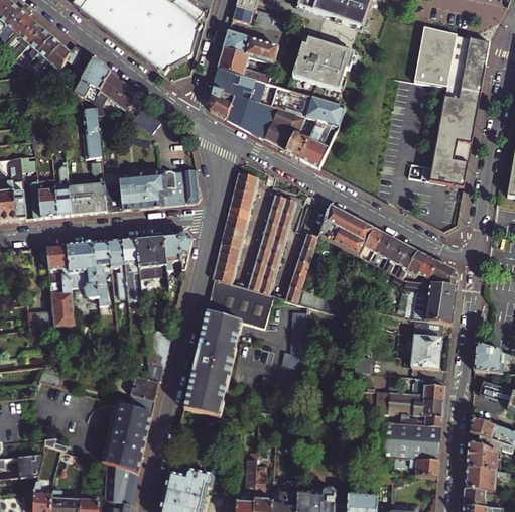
[(0,0),(0,15),(11,1),(10,0),(0,0)]
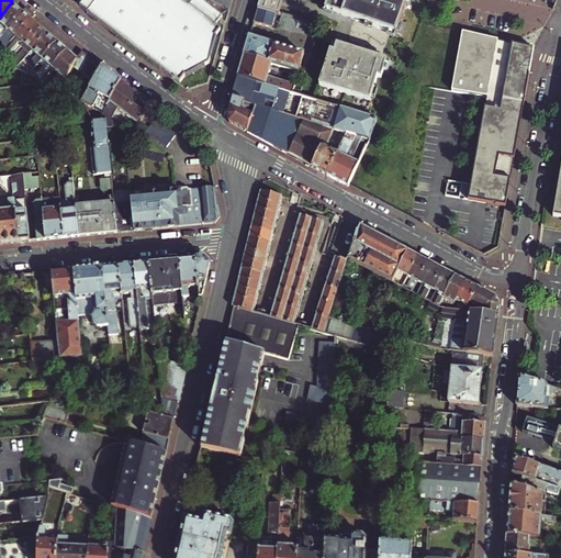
[(83,0),(81,3),(89,9),(88,11),(178,79),(182,73),(184,74),(208,58),(215,33),(213,32),(219,25),(214,22),(221,13),(202,0),(190,0),(189,1),(187,0),(83,0)]
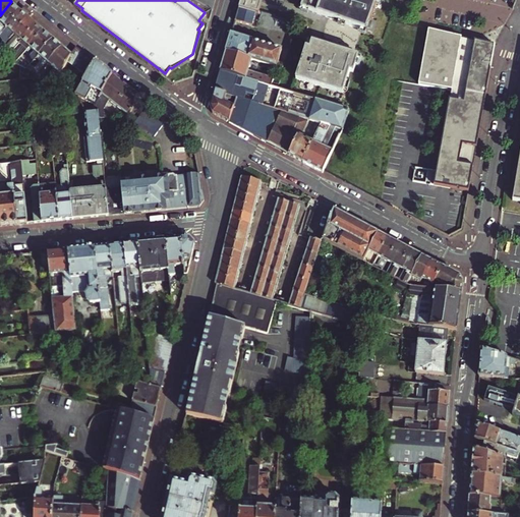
[(238,5),(234,18),(251,23),(255,8),(258,9),(261,0),(235,0),(235,3),(238,5)]
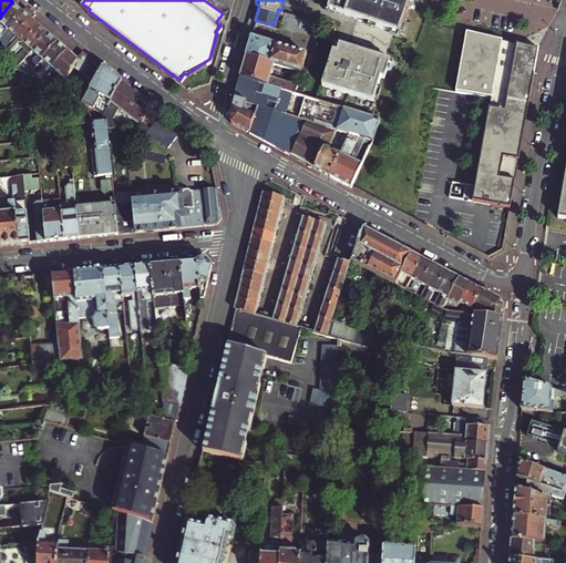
[(328,0),(327,4),(398,32),(410,0),(328,0)]
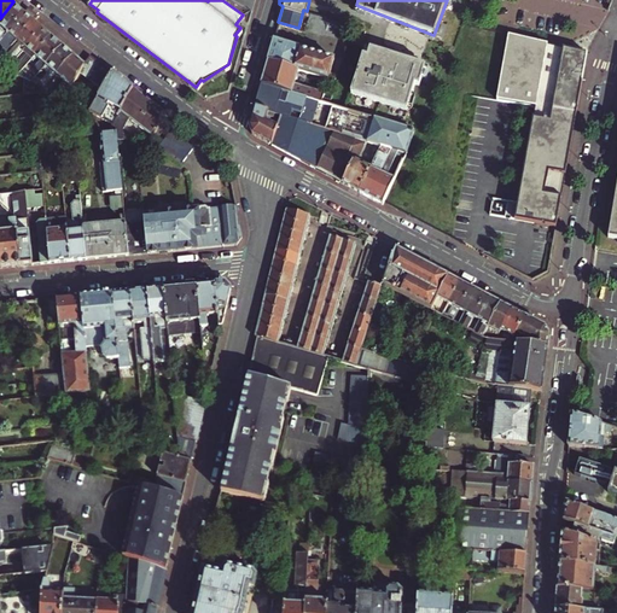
[(23,10),(13,1),(0,18),(0,34),(1,35),(23,10)]
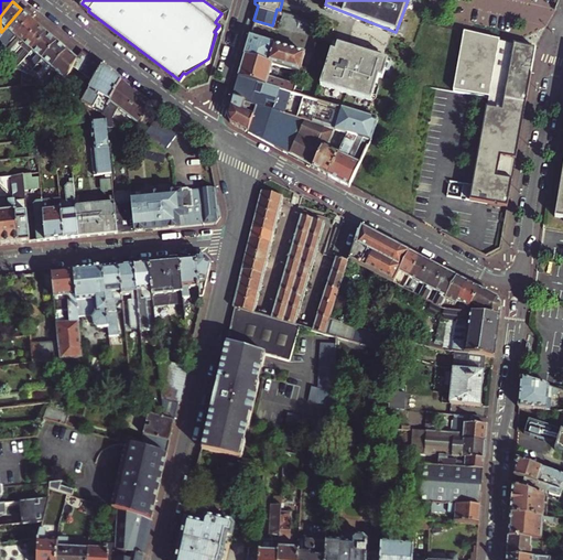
[(24,3),(21,9),(1,32),(0,33),(0,41),(4,45),(15,33),(30,15),(34,11),(24,3)]
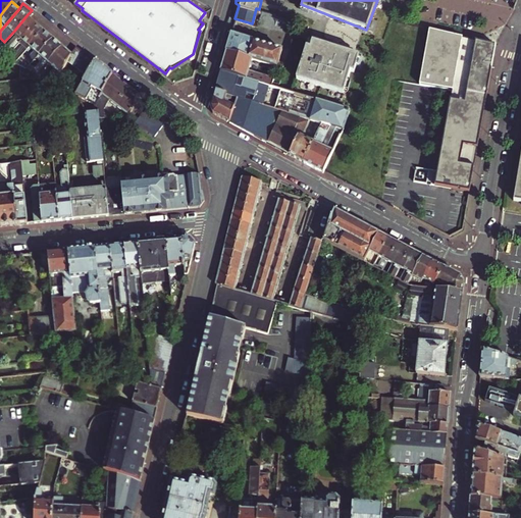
[(35,21),(28,14),(14,31),(17,34),(7,47),(3,44),(0,46),(0,51),(5,54),(13,45),(18,40),(35,21)]
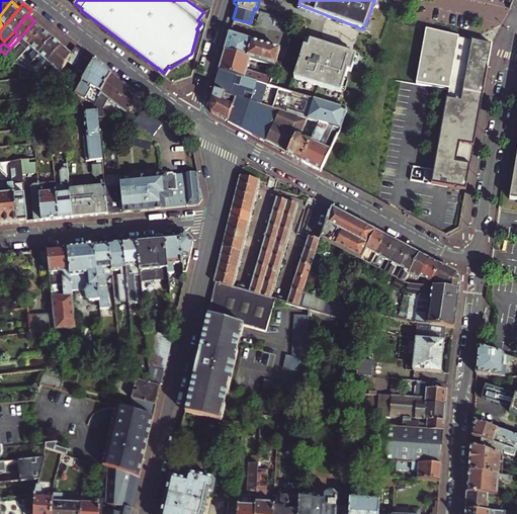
[(41,27),(34,21),(18,39),(23,44),(18,50),(13,45),(5,54),(15,60),(18,55),(28,43),(41,27)]
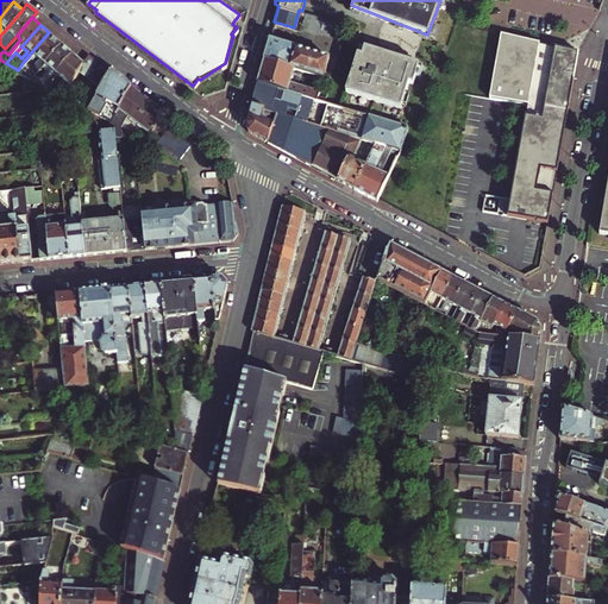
[(538,39),(500,30),(489,94),(521,100),(526,101),(509,196),(500,194),(497,211),(507,213),(506,213),(541,220),(547,220),(551,196),(562,142),(568,108),(576,61),(578,49),(538,39)]
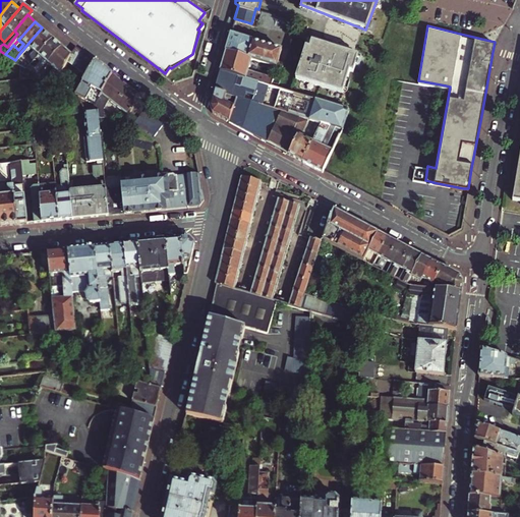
[(51,35),(42,27),(29,43),(34,48),(23,60),(18,55),(15,60),(24,65),(27,62),(36,54),(51,35)]
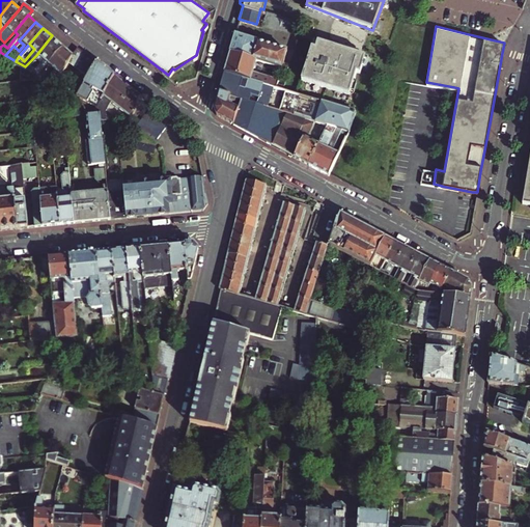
[(287,47),(235,30),(230,48),(256,56),(288,65),(294,49),(287,47)]
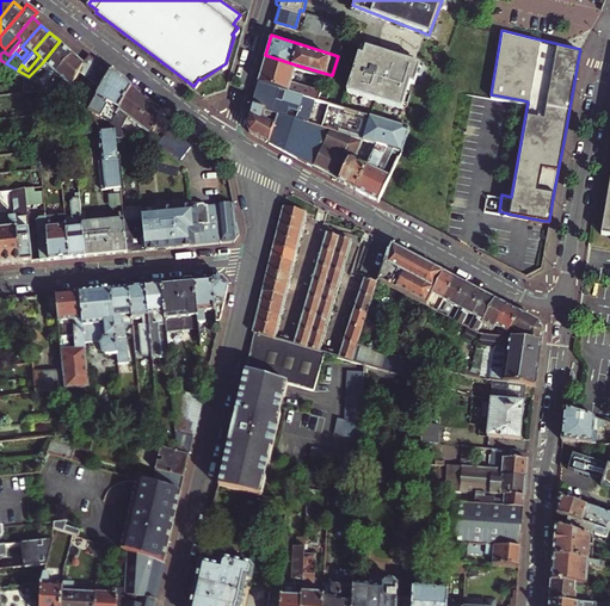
[(71,51),(60,41),(42,63),(47,67),(38,76),(32,73),(29,76),(42,84),(48,78),(55,69),(71,51)]
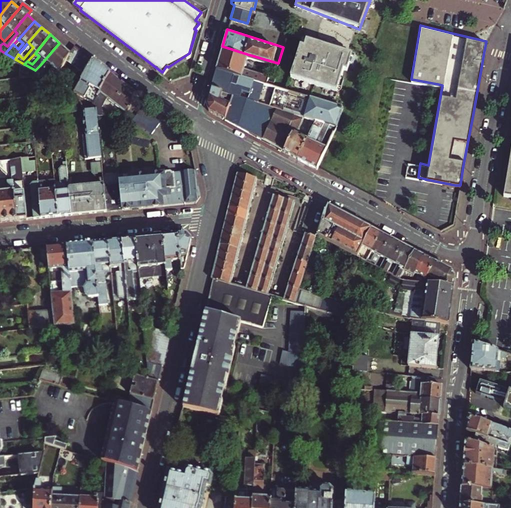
[(292,74),(337,86),(344,64),(348,65),(353,48),(306,36),(304,43),(300,41),(292,74)]
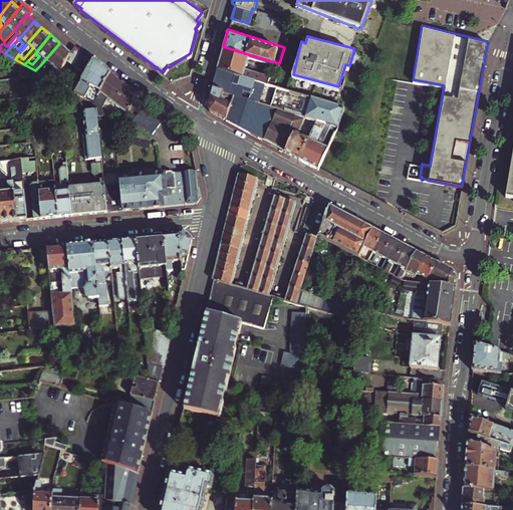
[(68,50),(59,43),(46,58),(52,63),(48,71),(40,65),(35,70),(53,80),(65,56),(68,50)]
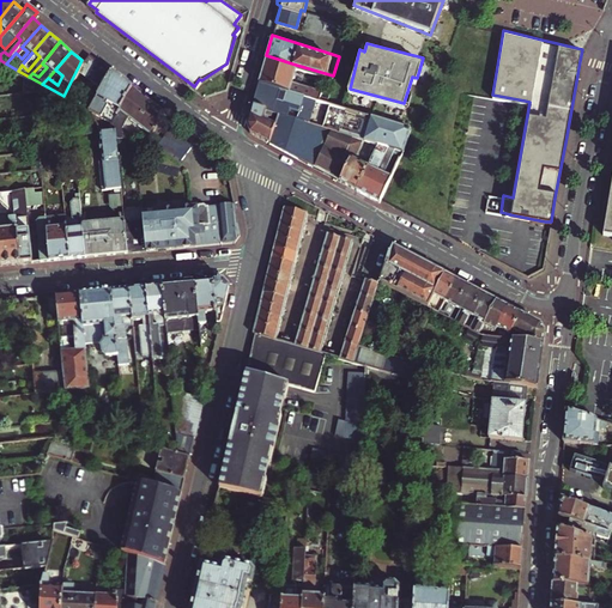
[(88,52),(82,60),(78,67),(101,85),(105,74),(110,68),(88,52)]
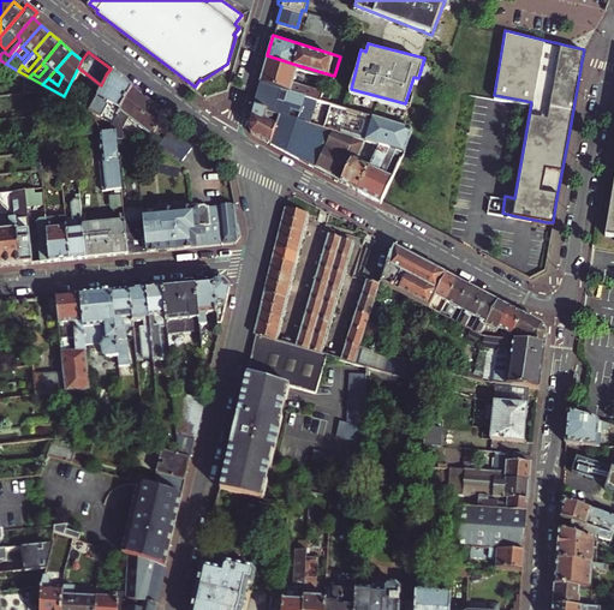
[(267,55),(260,79),(319,97),(322,87),(293,77),(297,65),(267,55)]
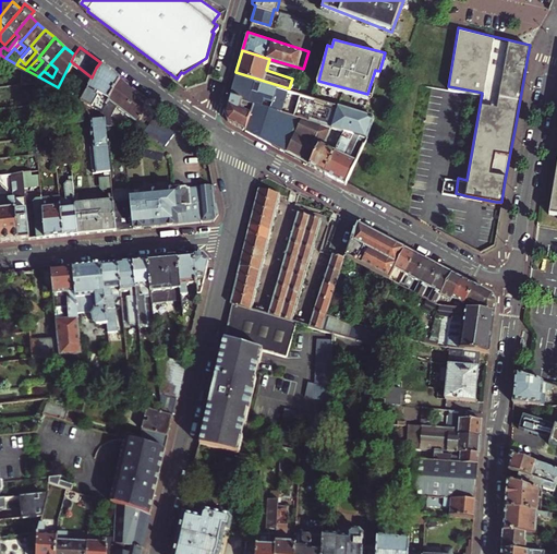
[(119,76),(100,62),(96,68),(92,77),(80,97),(100,109),(119,76)]
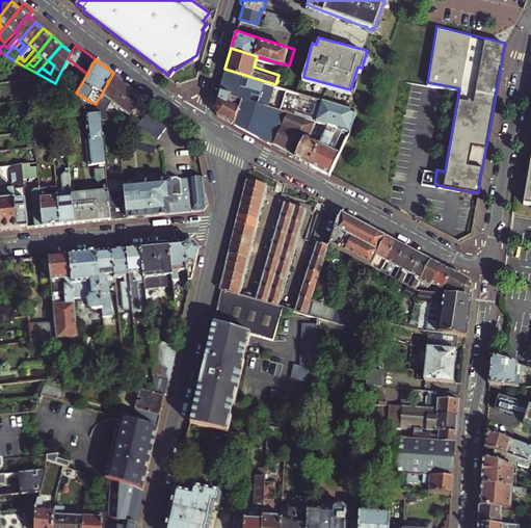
[(275,84),(224,69),(218,87),(236,94),(242,95),(241,99),(239,103),(247,105),(246,108),(253,110),(254,110),(259,100),(289,110),(308,116),(327,123),(348,129),(356,109),(275,84)]
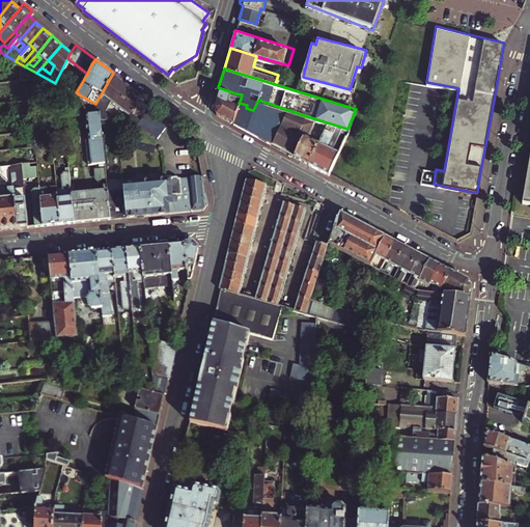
[(141,94),(113,73),(95,104),(92,109),(100,108),(100,117),(106,117),(105,107),(111,99),(132,115),(141,94)]
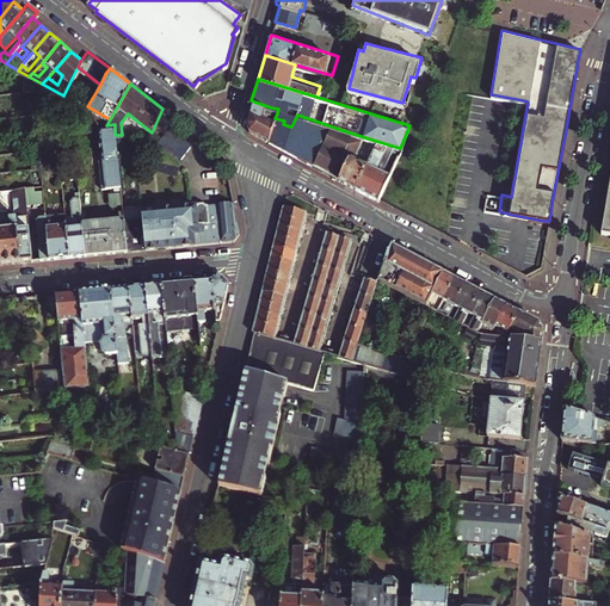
[(270,111),(271,107),(251,100),(250,109),(262,115),(264,110),(270,111)]
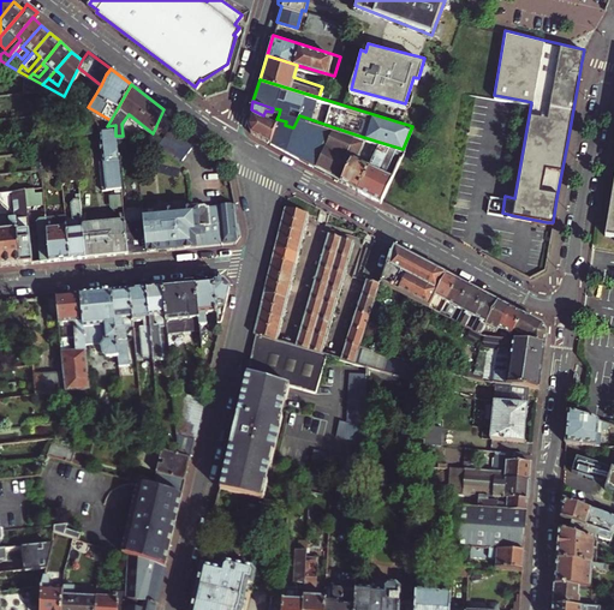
[(276,123),(263,115),(251,109),(246,121),(250,129),(269,139),(276,123)]
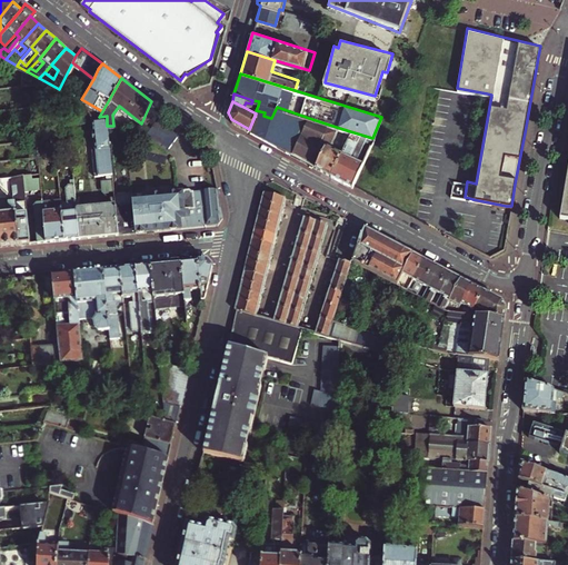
[(249,129),(291,151),(309,118),(277,107),(271,118),(270,118),(263,116),(265,112),(256,110),(256,114),(249,129)]
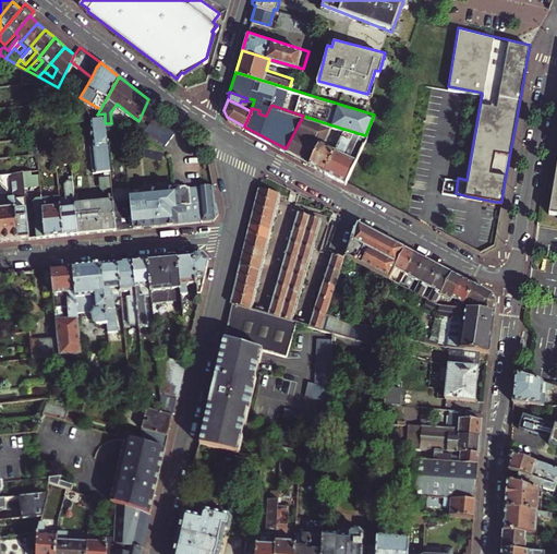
[(92,169),(104,168),(109,168),(105,123),(105,113),(97,115),(91,116),(93,143),(89,144),(92,169)]
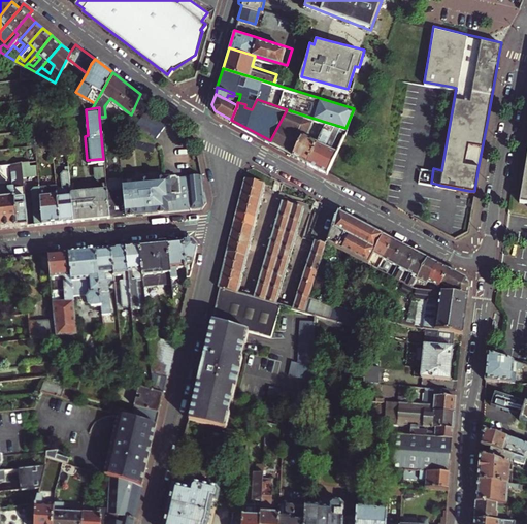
[(270,140),(289,151),(292,145),(293,145),(295,142),(292,141),(305,116),(287,109),(270,140)]
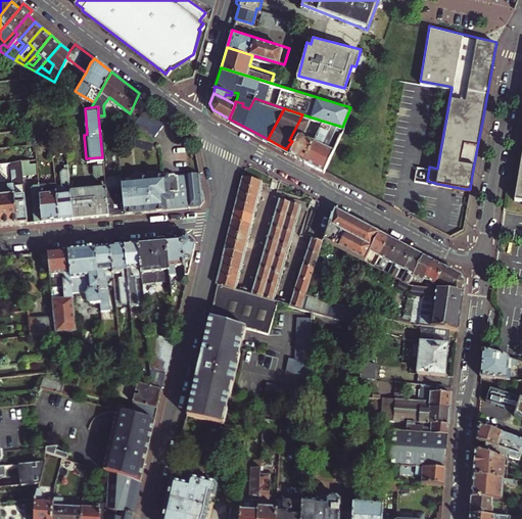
[(286,149),(302,158),(322,121),(302,114),(289,140),(292,141),(290,144),(289,144),(286,149)]
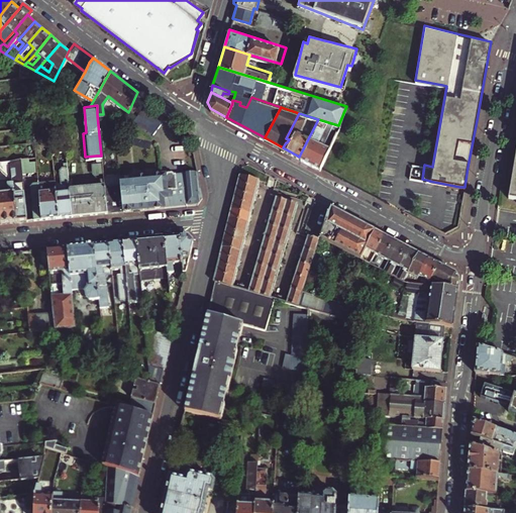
[(318,119),(299,157),(319,167),(320,165),(338,125),(318,119)]
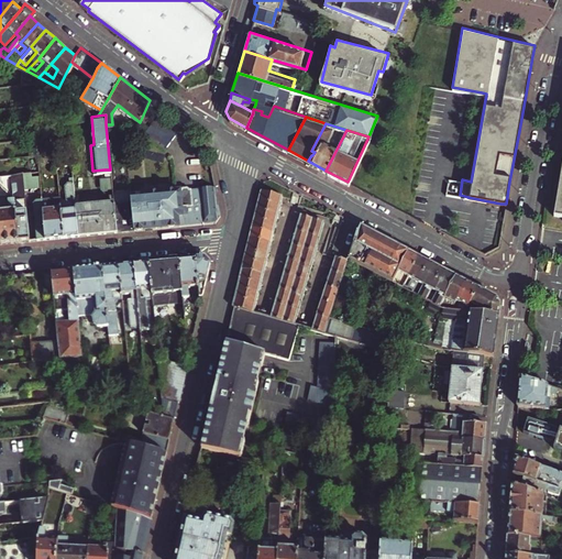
[(561,153),(552,212),(561,214),(561,153)]
